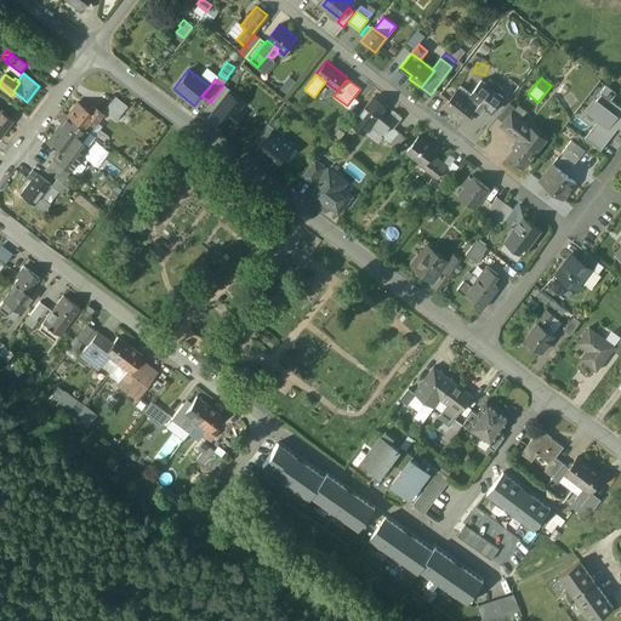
[(503,97),(482,80),(469,95),(474,98),(473,101),(478,104),(473,110),(477,113),(478,113),(479,113),(480,113),(485,106),(493,112),(503,97)]
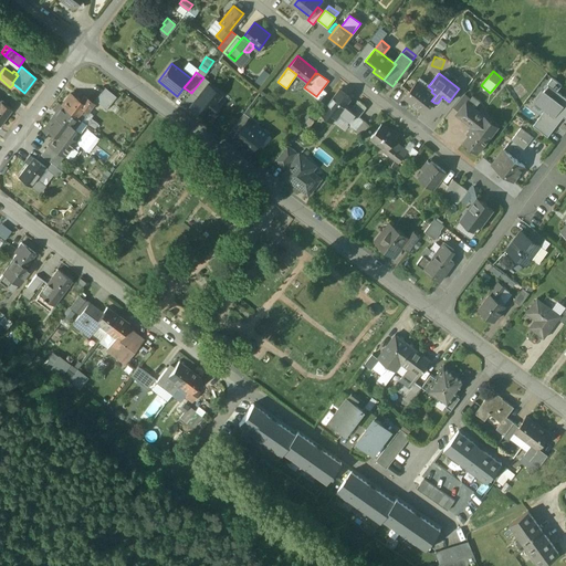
[(203,77),(191,93),(197,98),(208,84),(210,82),(203,77)]
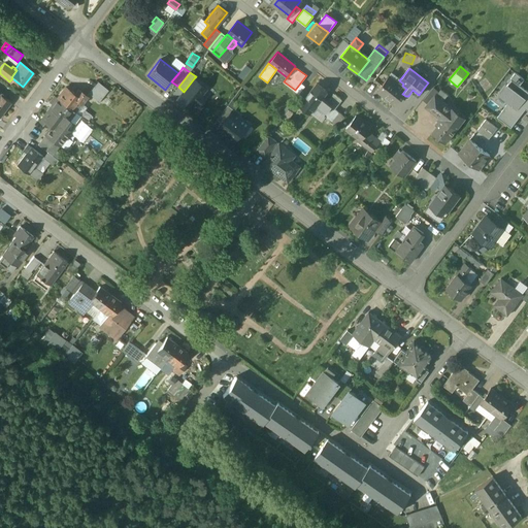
[(512,79),(520,86),(524,79),(516,73),(512,79)]
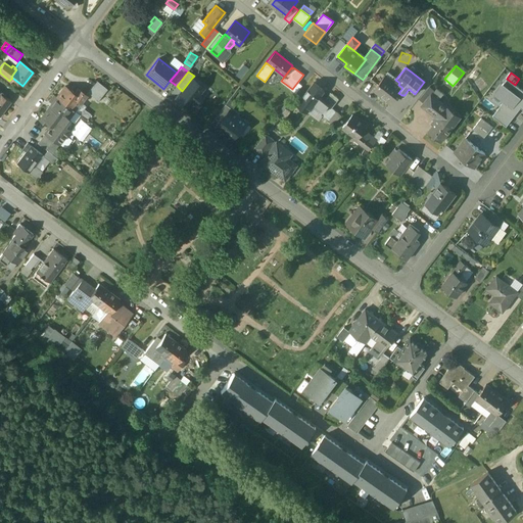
[(392,80),(385,75),(374,89),(391,103),(398,93),(402,88),(398,85),(392,80)]
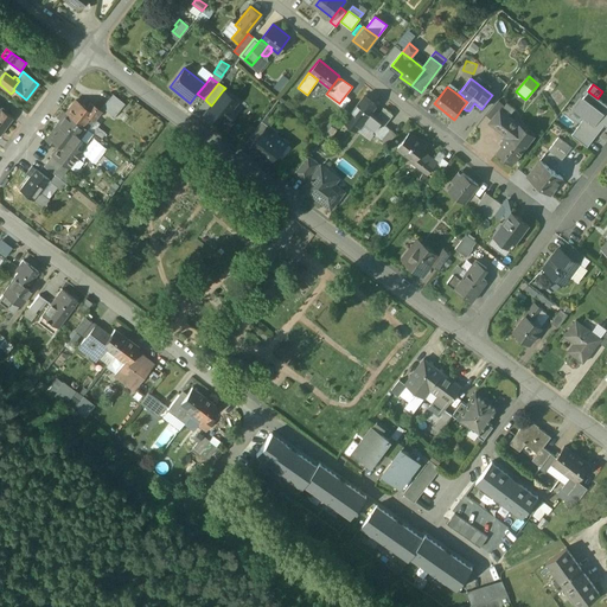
[(211,106),(204,114),(219,126),(227,116),(229,117),(234,112),(230,109),(236,101),(223,90),(211,106)]
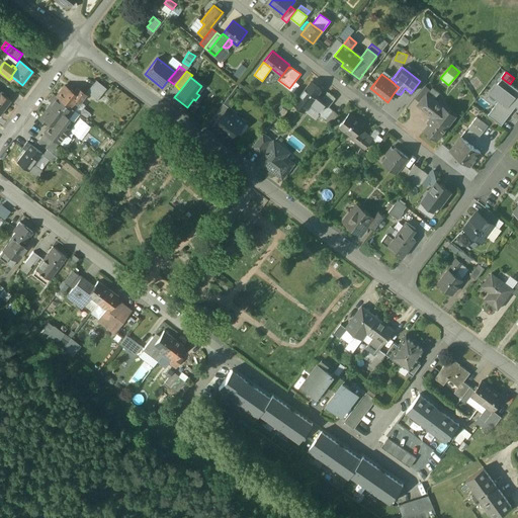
[(517,89),(510,84),(502,78),(490,93),(499,100),(496,105),(509,115),(515,106),(517,108),(517,89)]
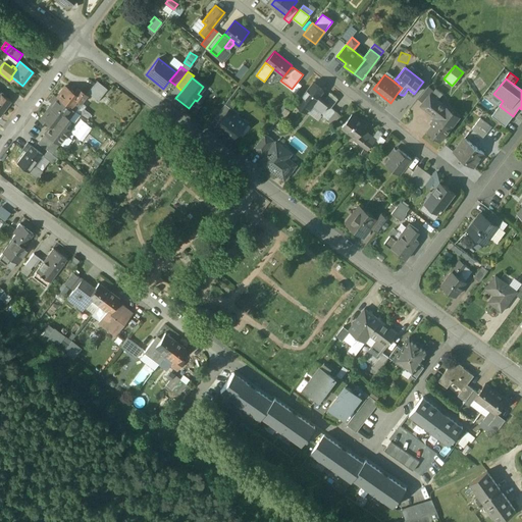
[(107,90),(97,81),(88,93),(98,101),(107,90)]
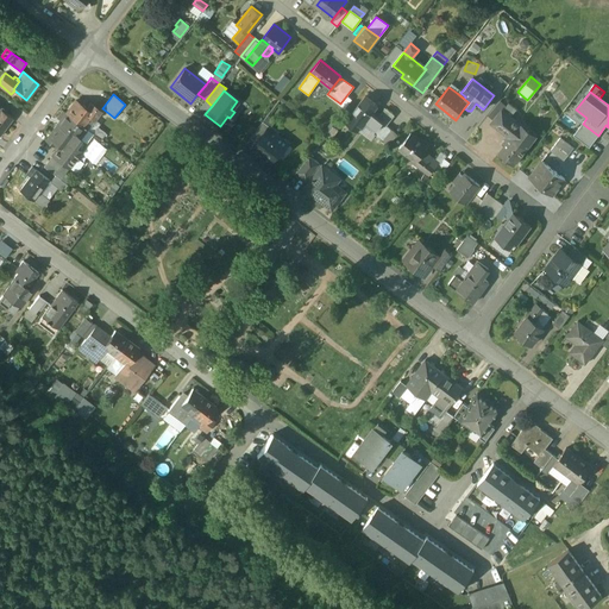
[(377,105),(364,95),(344,120),(357,131),(365,121),(376,130),(382,121),(371,113),(377,105)]
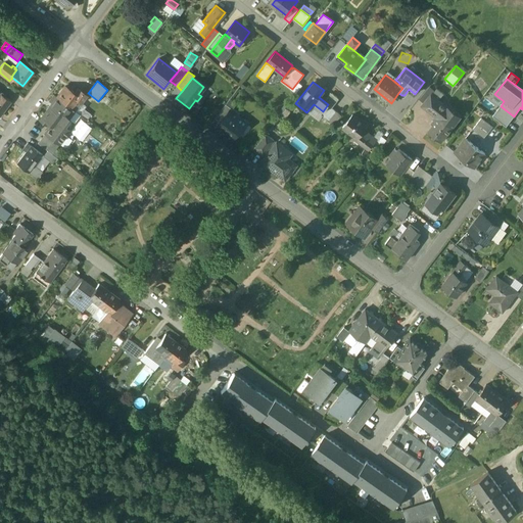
[(74,94),(64,87),(57,97),(70,108),(77,100),(81,102),(86,96),(77,89),(74,94)]
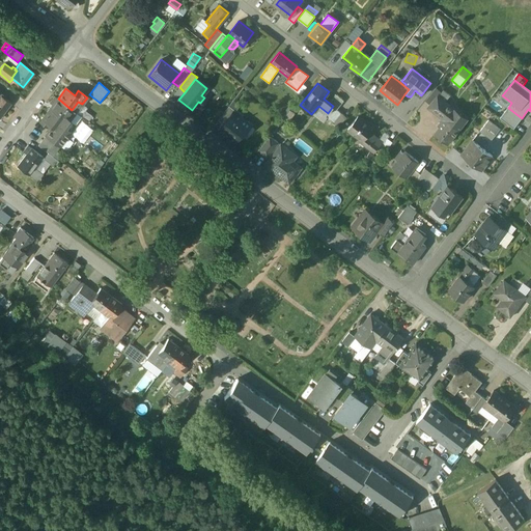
[(443,89),(429,107),(442,116),(450,106),(444,102),(450,94),(443,89)]
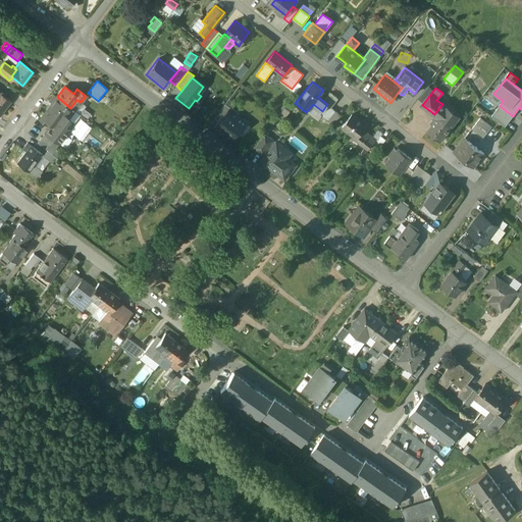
[(0,113),(10,101),(0,93),(0,113)]
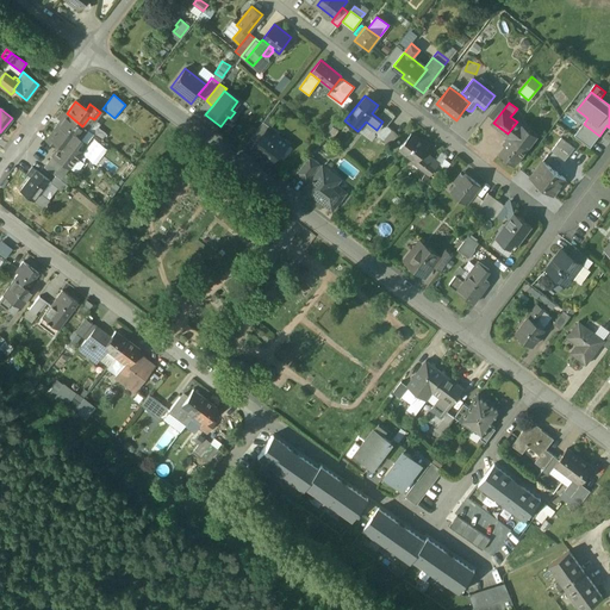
[(82,126),(67,113),(57,126),(67,134),(63,139),(66,141),(73,147),(74,147),(79,138),(75,136),(82,126)]
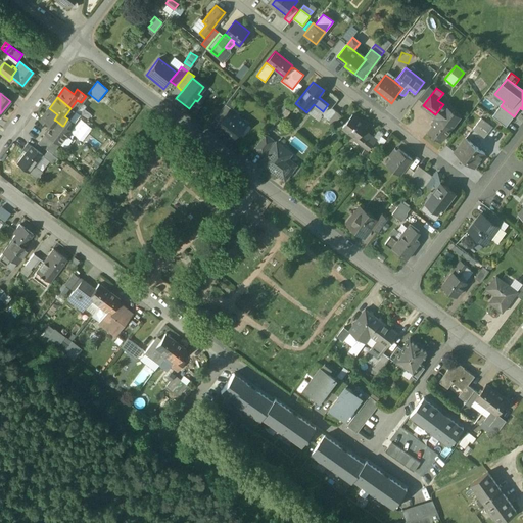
[(233,109),(226,104),(215,119),(219,123),(219,124),(219,125),(230,110),(231,111),(233,109)]
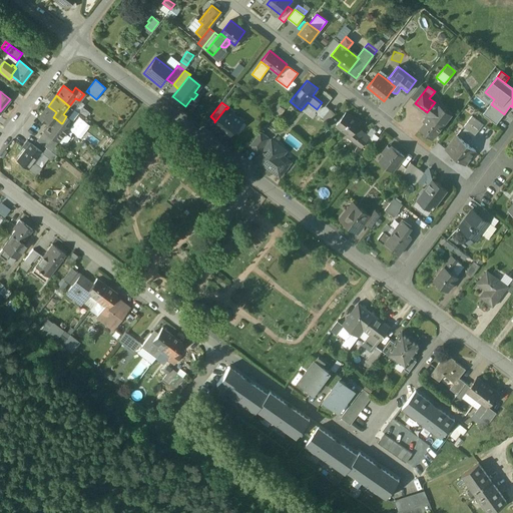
[(329,108),(322,102),(317,109),(315,111),(322,117),(329,108)]
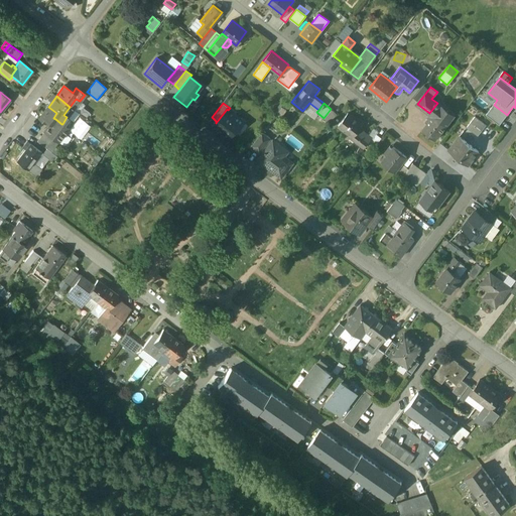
[(446,111),(437,103),(429,113),(431,115),(431,114),(439,120),(446,111)]
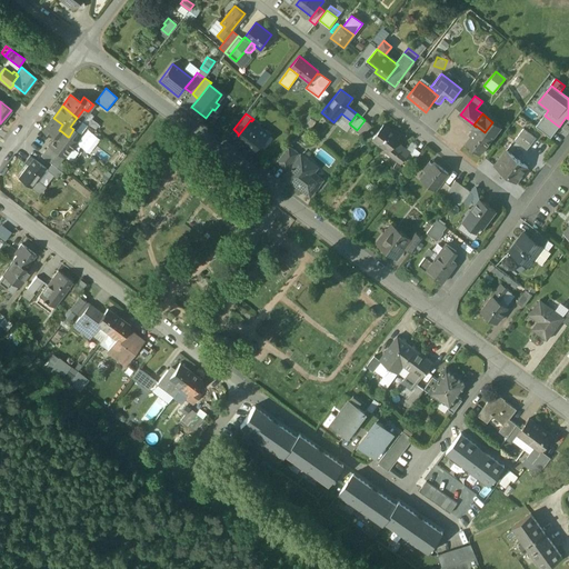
[(559,127),(545,116),(536,127),(551,138),(559,127)]
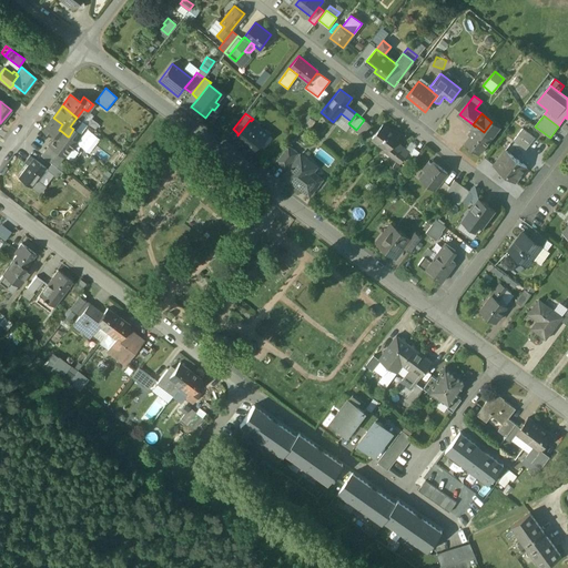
[(62,124),(53,118),(42,131),(49,135),(51,133),(54,135),(57,137),(61,131),(59,130),(62,124)]
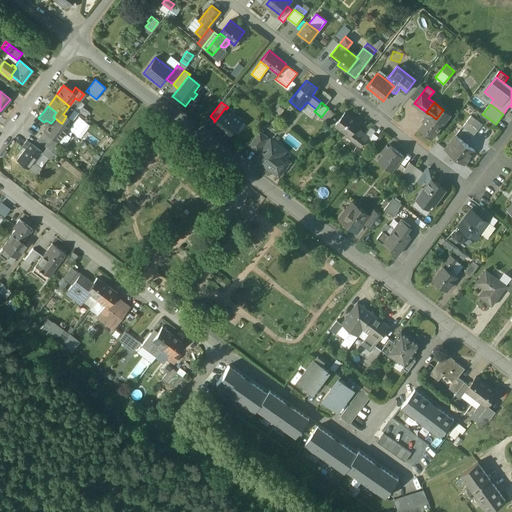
[(77,112),(69,106),(63,114),(66,116),(67,116),(71,119),(77,112)]
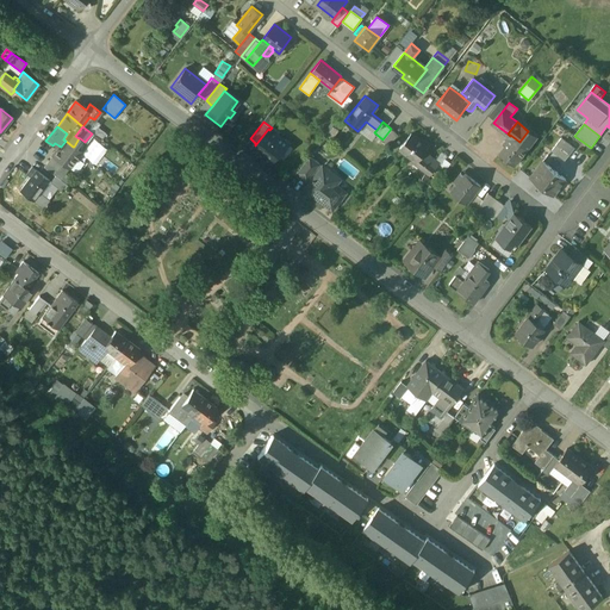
[(269,130),(268,129),(255,145),(256,153),(269,163),(279,151),(282,151),(286,147),(288,147),(290,144),(285,139),(282,141),(269,130)]
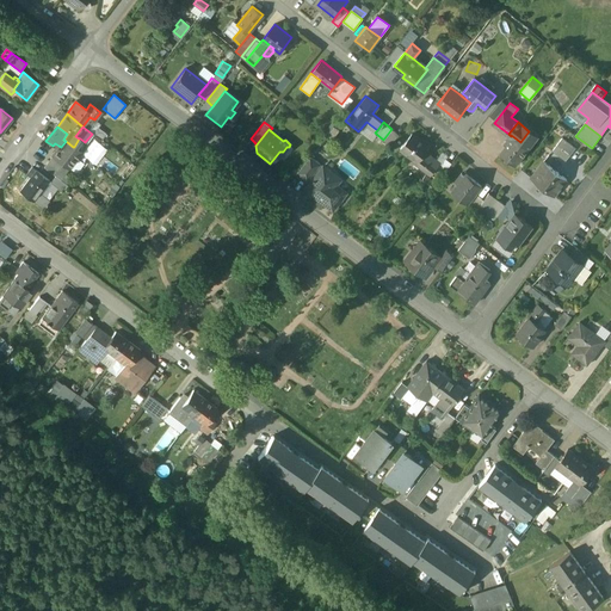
[(399,134),(392,129),(383,140),(390,144),(399,134)]
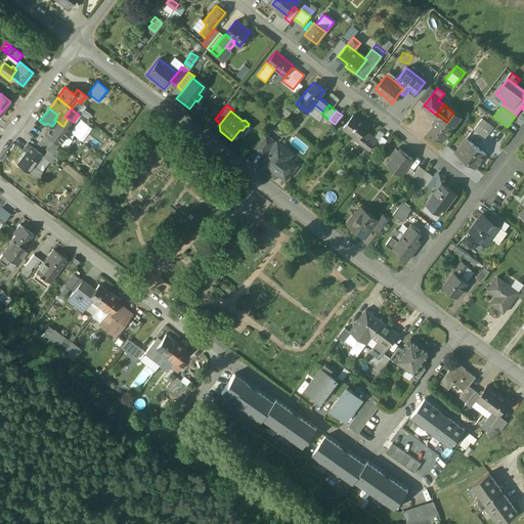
[(446,122),(438,116),(438,117),(434,122),(435,123),(429,132),(442,142),(461,118),(453,113),(446,122)]
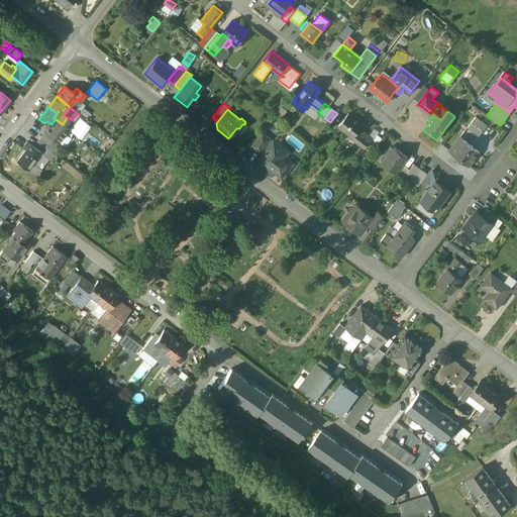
[(363,125),(348,113),(338,125),(351,135),(349,137),(364,148),(372,139),(359,129),(363,125)]
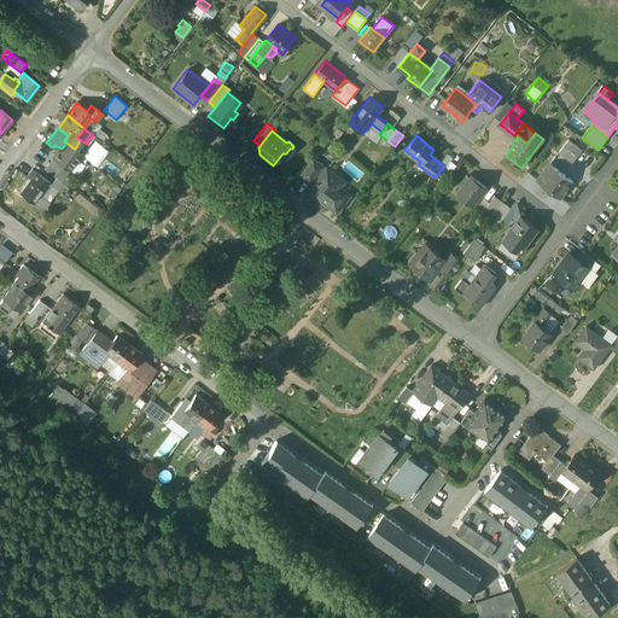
[(559,152),(572,163),(582,150),(569,140),(559,152)]
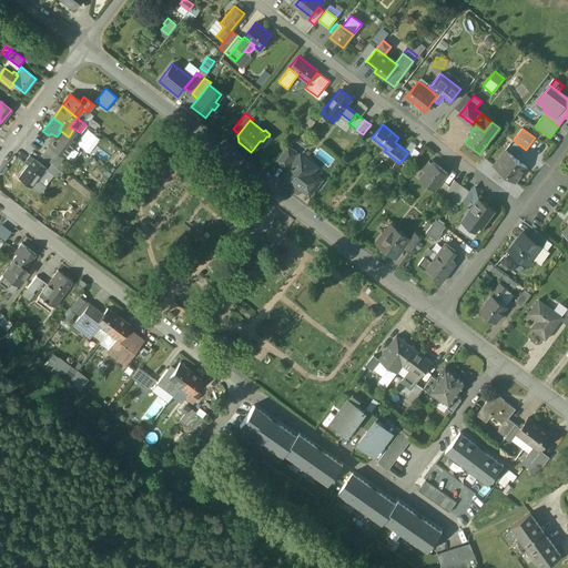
[(68,137),(61,131),(57,137),(54,135),(49,144),(63,155),(74,141),(69,137),(68,137)]
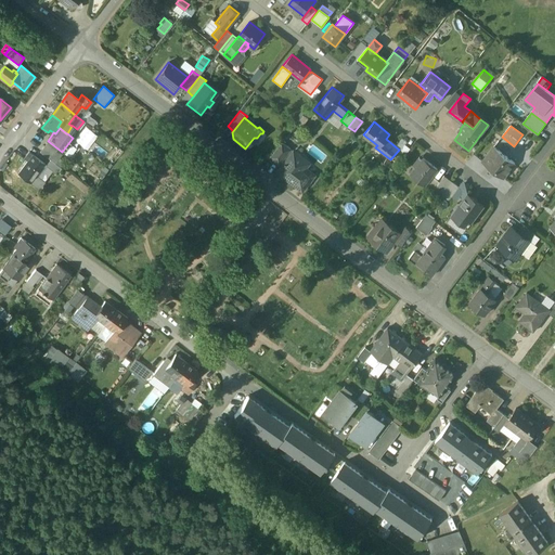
[(57,150),(48,141),(39,152),(50,159),(57,150)]
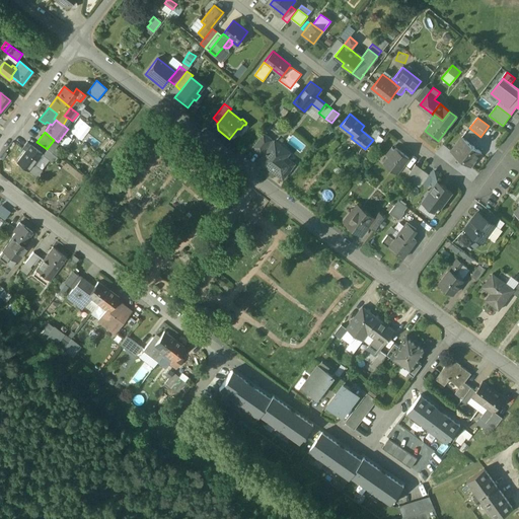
[(273,140),(264,133),(252,147),(262,154),(273,140)]
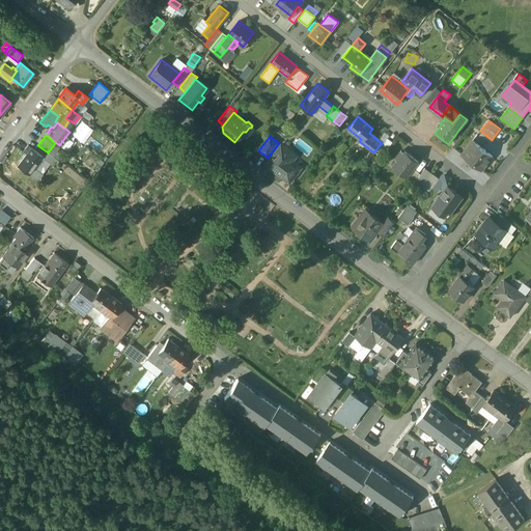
[(486,152),(473,141),(462,155),(481,170),(493,157),(486,152)]
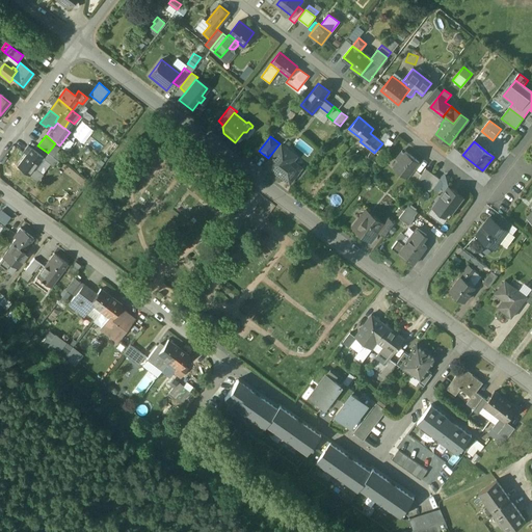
[(282,144),(266,164),(290,183),(301,168),(287,158),(291,153),(282,144)]
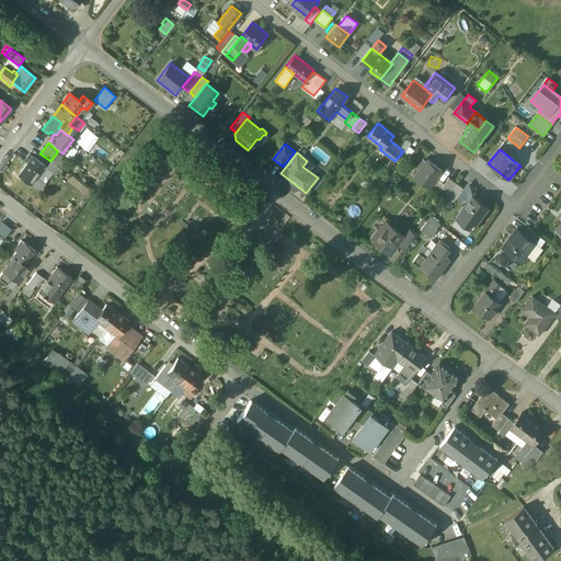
[(33,157),(19,175),(31,184),(45,165),(33,157)]
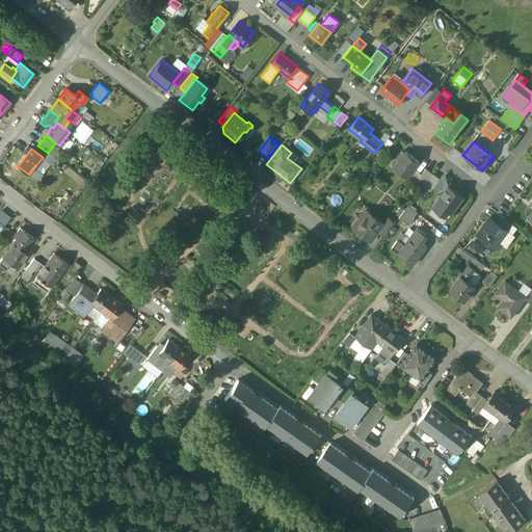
[(405,151),(402,155),(399,153),(395,159),(397,161),(393,166),(406,178),(419,162),(405,151)]
